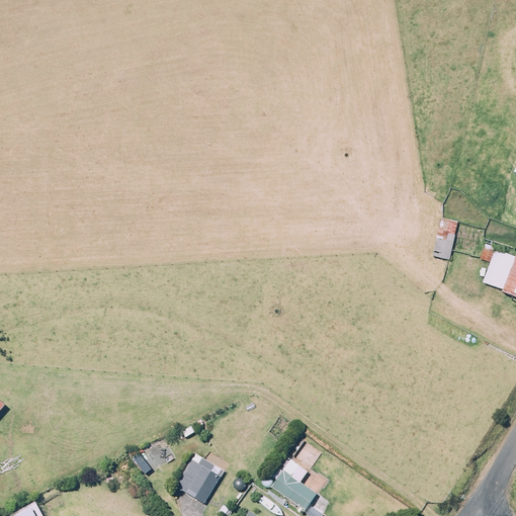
[(458,220),(441,217),(432,255),(449,258),(458,220)]
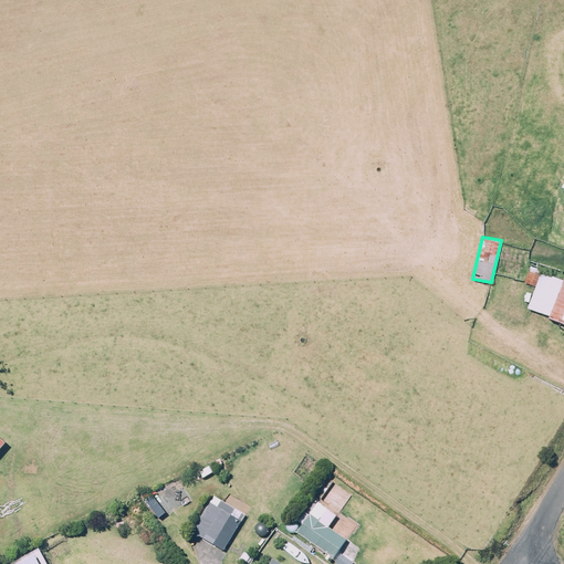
[(563,323),(563,281),(530,269),(525,281),(535,285),(528,307),(550,316),(549,319),(563,323)]
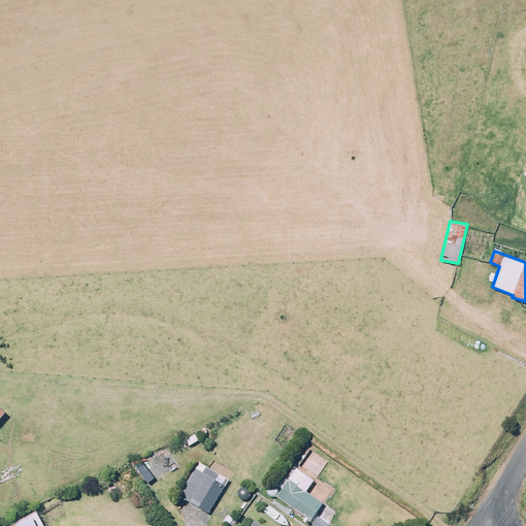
[(228,479),(198,460),(178,494),(207,512),(228,479)]
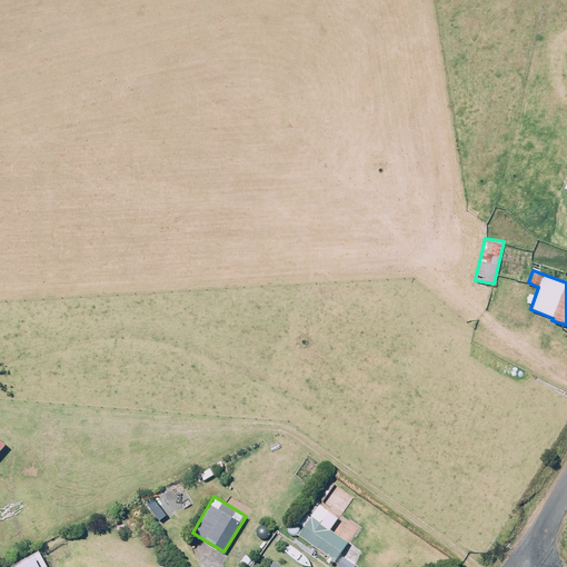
[(297,534),(334,560),(348,540),(330,527),(337,517),(319,504),(297,534)]
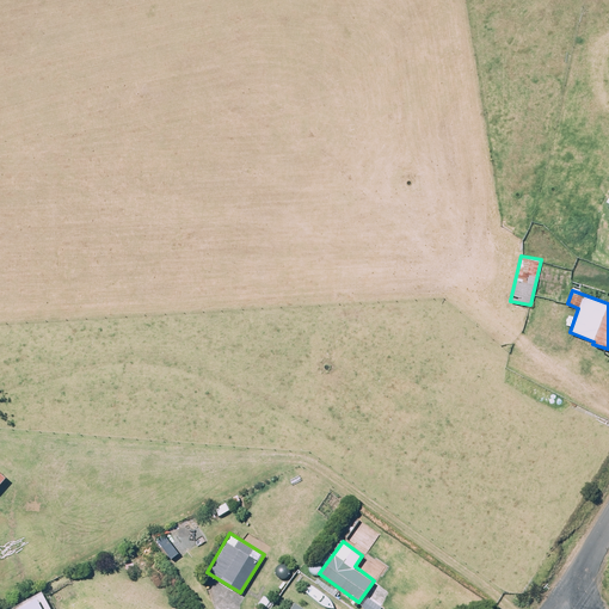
[(44,608),(37,595),(10,608),(44,608)]
